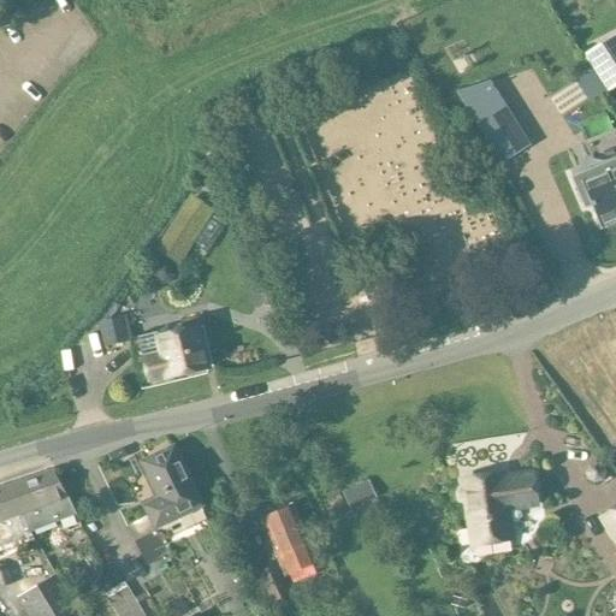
[(600,43),(582,55),(605,93),(615,84),(615,35),(615,34),(600,43)]
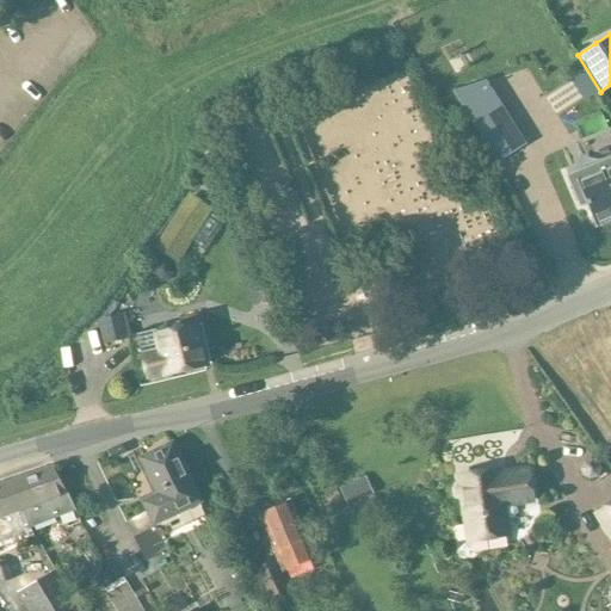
[(486,82),(452,92),(475,128),(504,110),(486,82)]
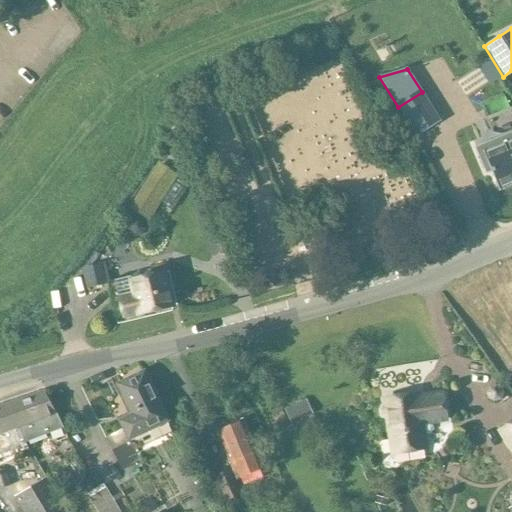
[(511,140),(478,155),(486,172),(490,170),(497,189),(511,182),(511,140)]
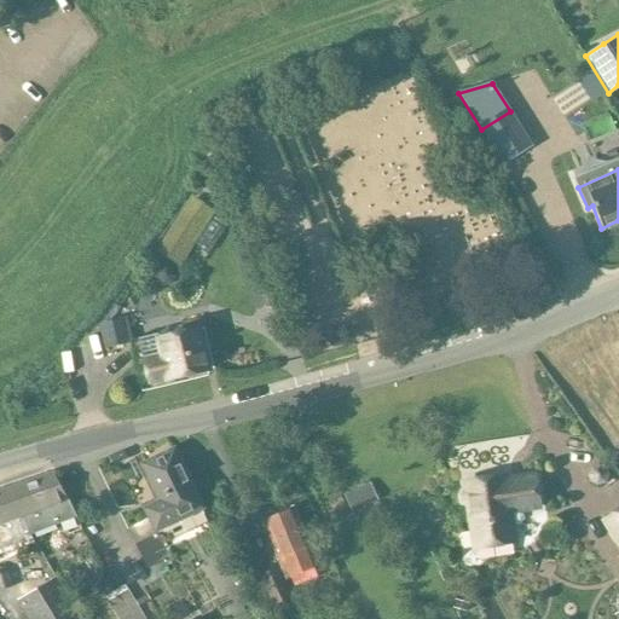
[(173,223),(156,248),(158,249),(177,261),(194,236),(212,209),(197,200),(191,196),(173,223)]
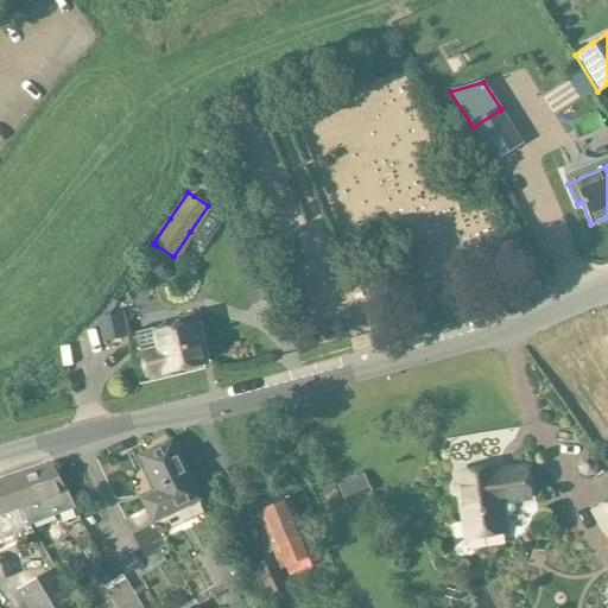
[(157,261),(152,268),(154,277),(162,280),(170,278),(175,271),(172,263),(164,259),(157,261)]
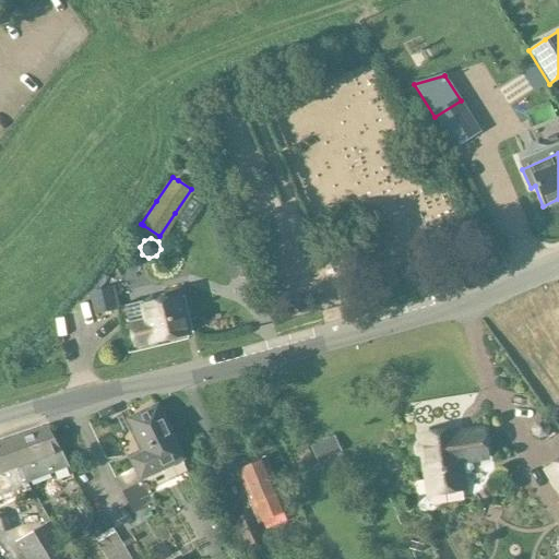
[(97,293),(91,294),(92,299),(95,314),(119,308),(114,288),(97,293)]
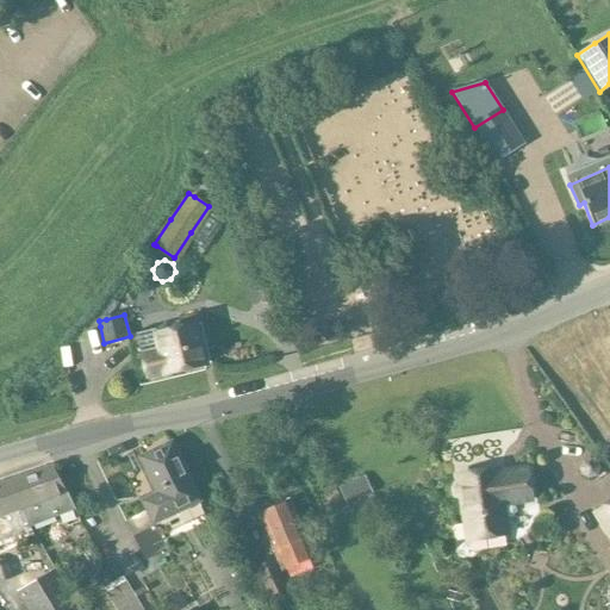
[(153,330),(130,336),(137,363),(144,361),(145,365),(148,378),(163,374),(163,375),(181,372),(206,366),(204,352),(203,352),(197,327),(195,327),(185,329),(154,336),(153,330)]
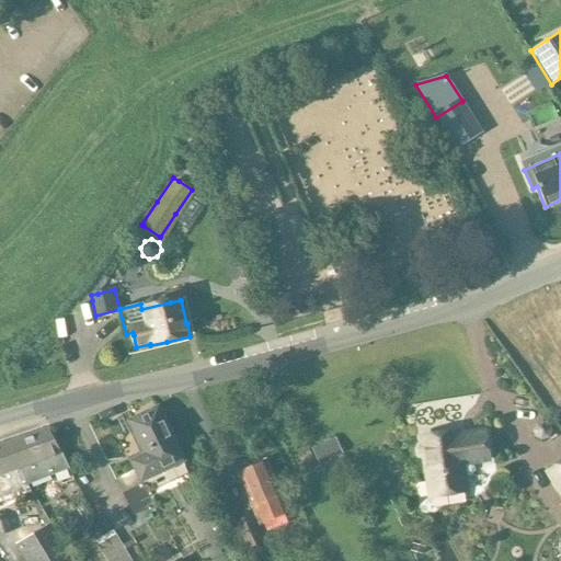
[(148,456),(134,462),(145,487),(184,468),(184,465),(158,410),(157,410),(132,422),(148,456)]
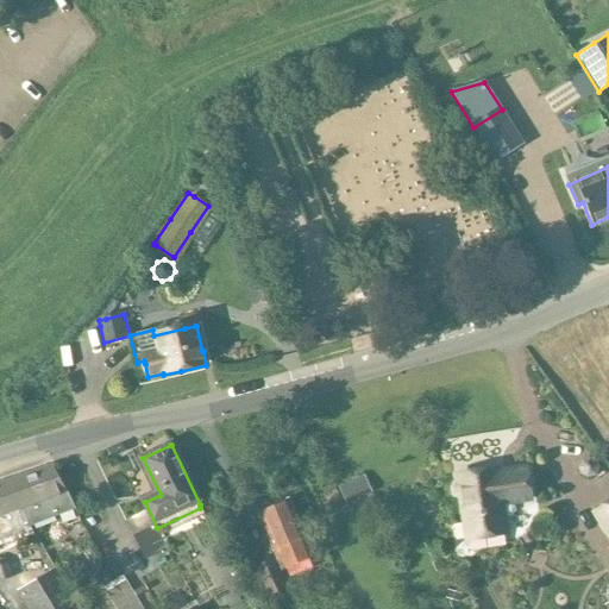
[(582,457),(578,464),(581,471),(588,475),(595,472),(598,465),(596,458),(592,456),(589,454),(588,454),(582,457)]
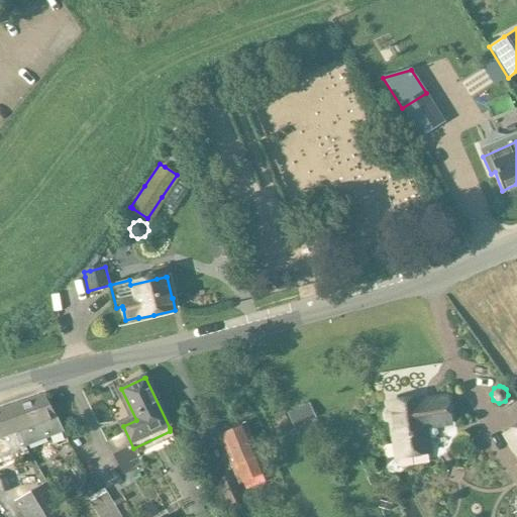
[(44,395),(9,407),(26,446),(54,436),(57,445),(67,442),(64,432),(44,395)]
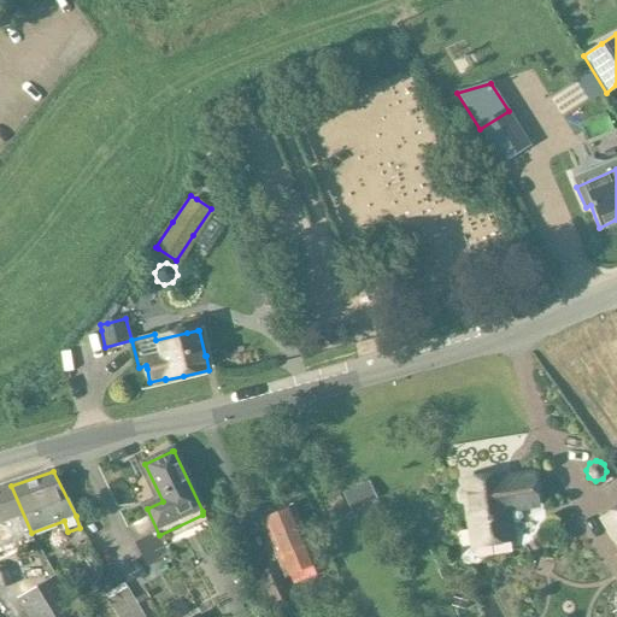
[(465,488),(464,489),(464,491),(463,492),(463,493),(463,495),(463,497),(463,498),(463,499),(464,500),(466,503),(468,503),(474,546),(512,541),(507,510),(539,505),(534,474),(503,479),(501,474),(464,480),(465,488)]
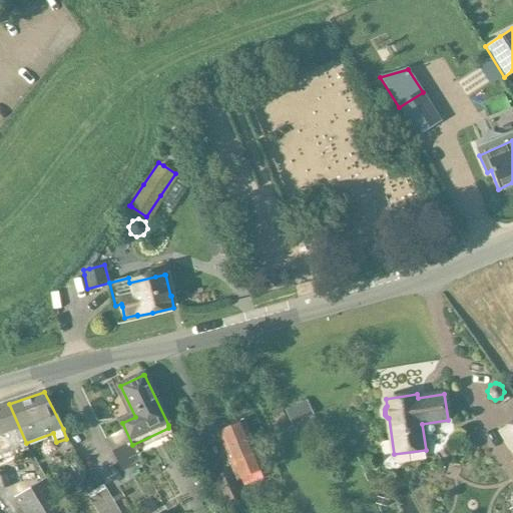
[(307,401),(285,411),(292,425),(314,416),(307,401)]
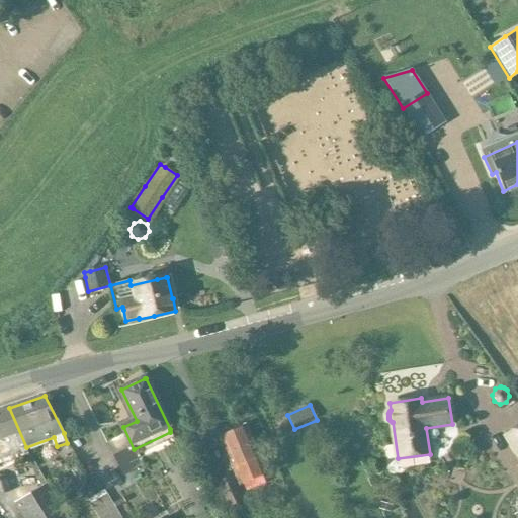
[(26,447),(9,408),(0,411),(0,463),(22,456),(23,456),(30,454),(26,447)]
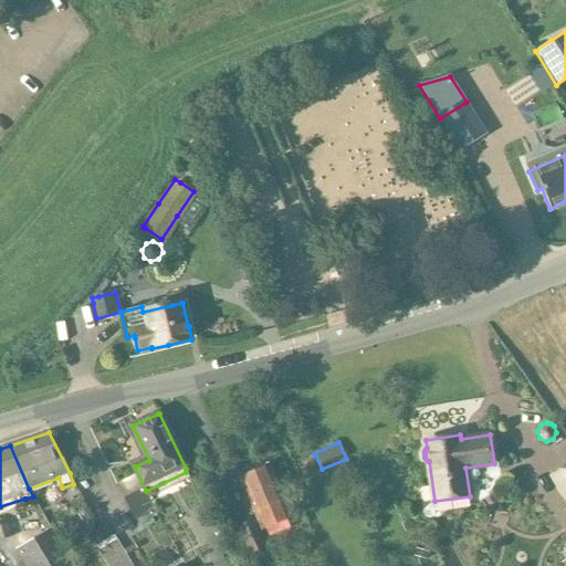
[(282,501),(268,464),(240,475),(255,512),(263,531),(290,520),(287,513),(282,501)]
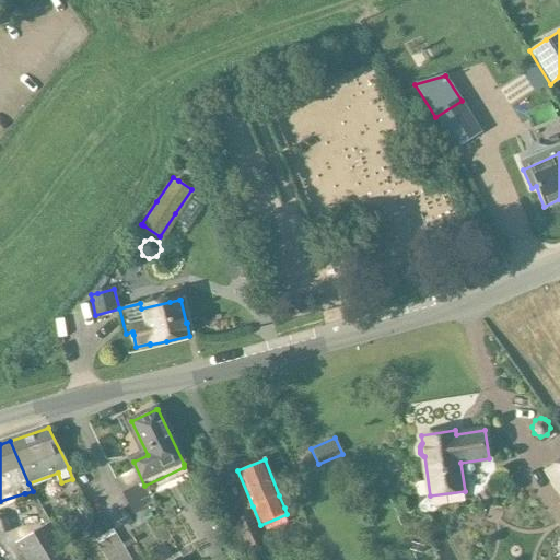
[(559,463),(546,471),(559,494),(559,463)]
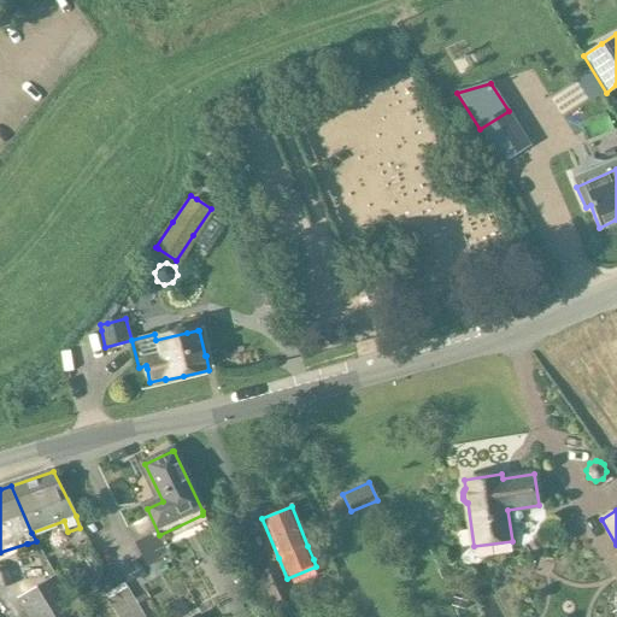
[(158,532),(134,544),(147,568),(170,556),(158,532)]
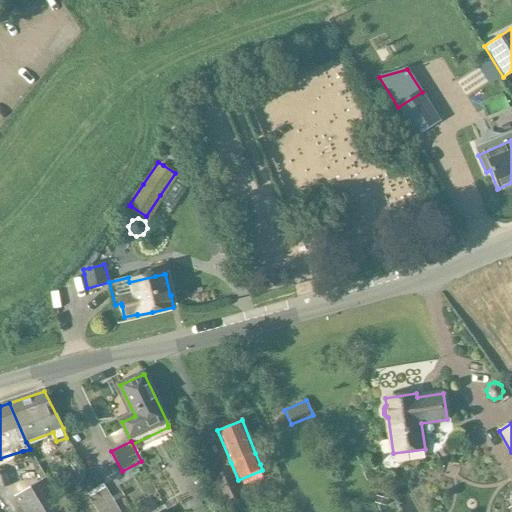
[(214,477),(225,501),(241,494),(230,470),(214,477)]
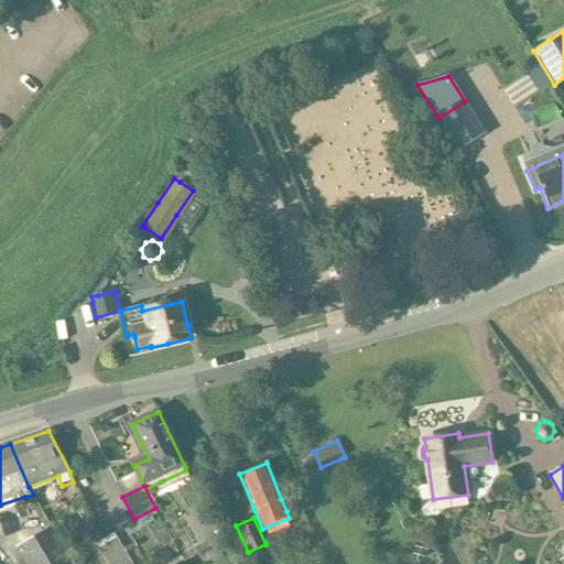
[(17,548),(25,563),(73,563),(51,528),(17,548)]
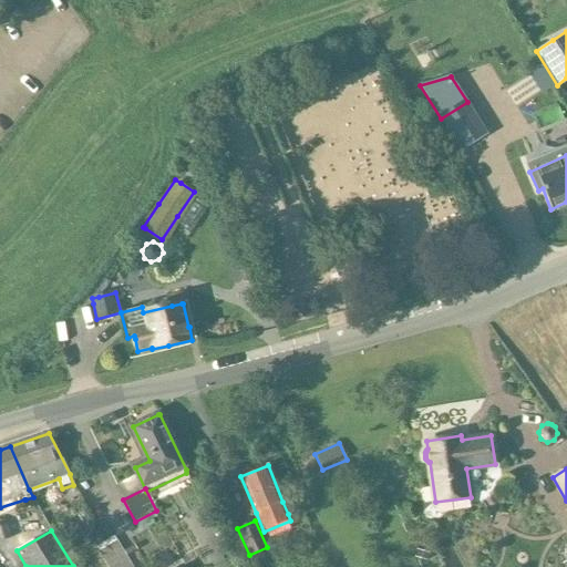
[(96,548),(107,566),(131,566),(114,537),(96,548)]
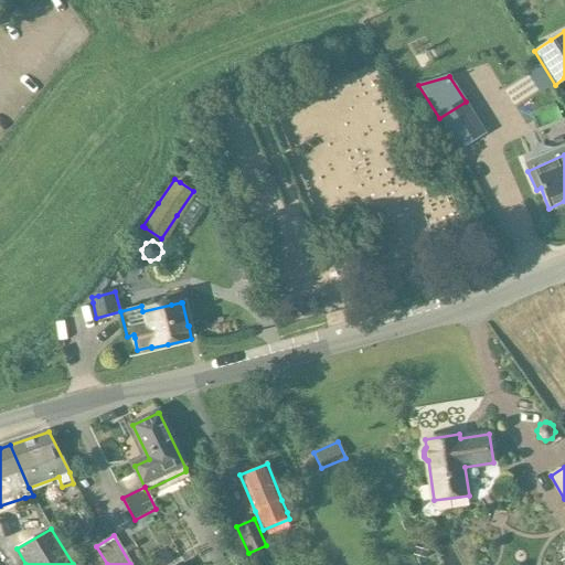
[(415,548),(413,555),(425,558),(427,552),(415,548)]
